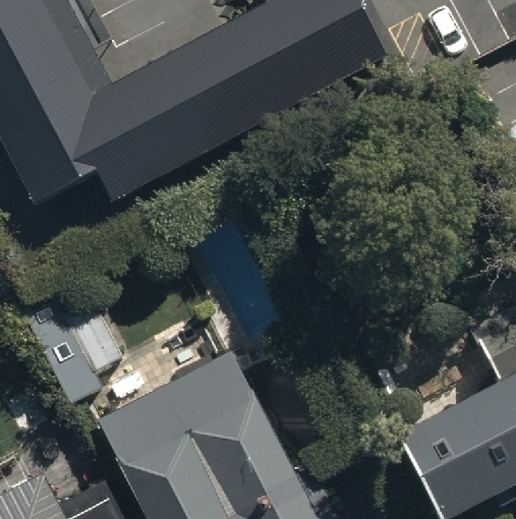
[(93,0),(0,0),(0,147),(31,205),(96,170),(112,200),(388,56),(357,0),(248,0),(255,11),(113,85),(95,50),(115,40),(93,0)]
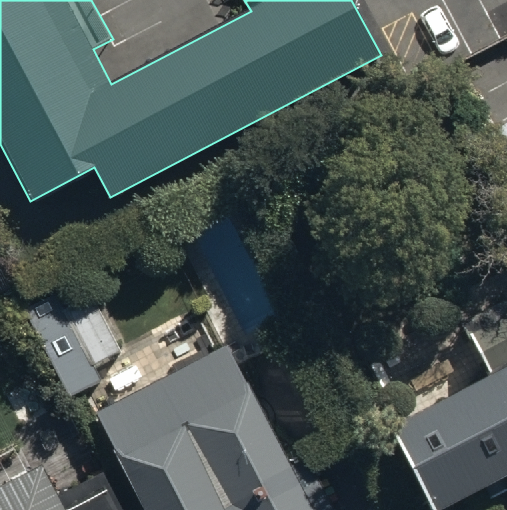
[(26,309),(72,399),(104,383),(95,367),(123,353),(94,297),(65,312),(56,294),(26,309)]
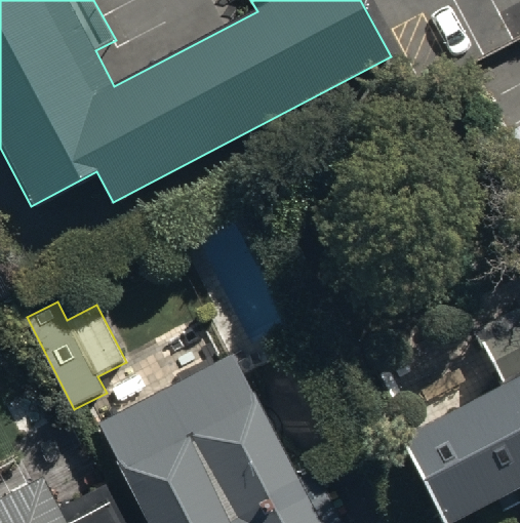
[(394,441),(439,522),(450,522),(519,485),(519,315),(479,336),(504,381),(394,441)]
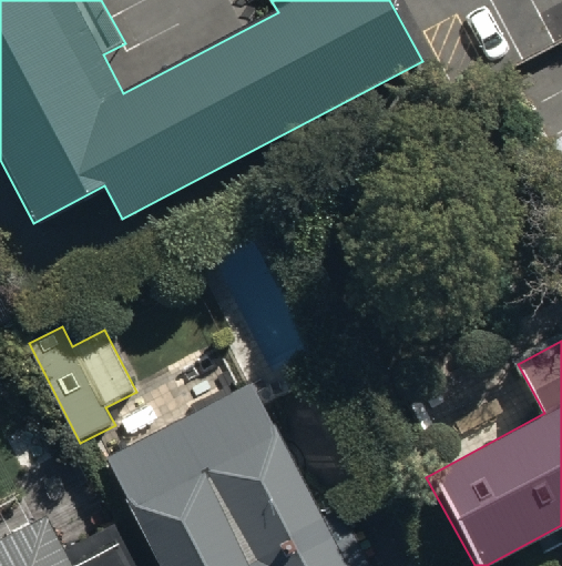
[(138,442),(106,458),(161,565),(368,565),(341,513),(323,523),(252,383),(160,430),(152,415),(130,426),(138,442)]
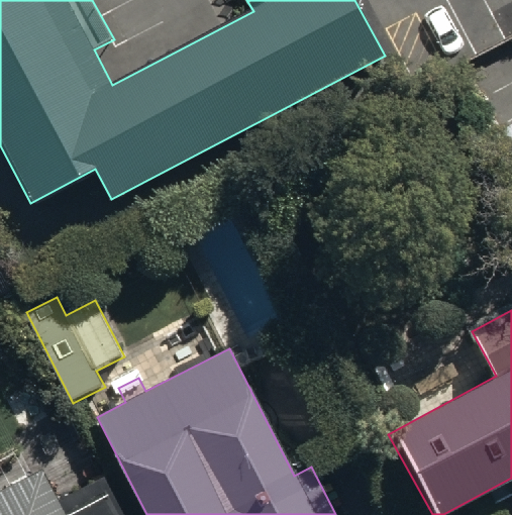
[(124,514),(108,483),(62,506),(43,472),(29,479),(16,452),(0,459),(0,514),(124,514)]
